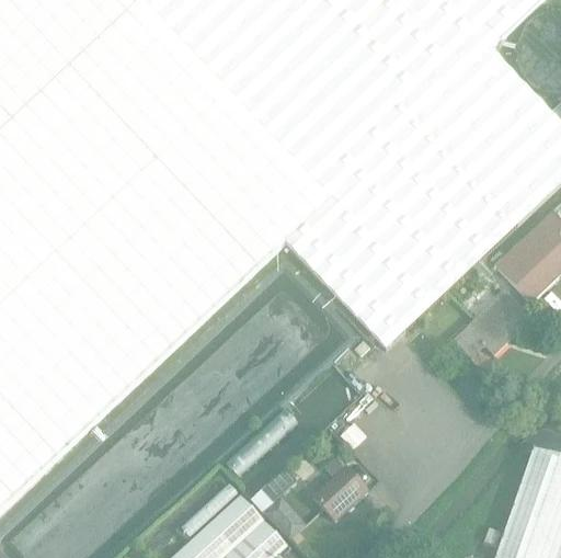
[(0,0),(0,514),(289,243),(390,351),(560,188),(560,125),(491,50),(542,0),(0,0)]
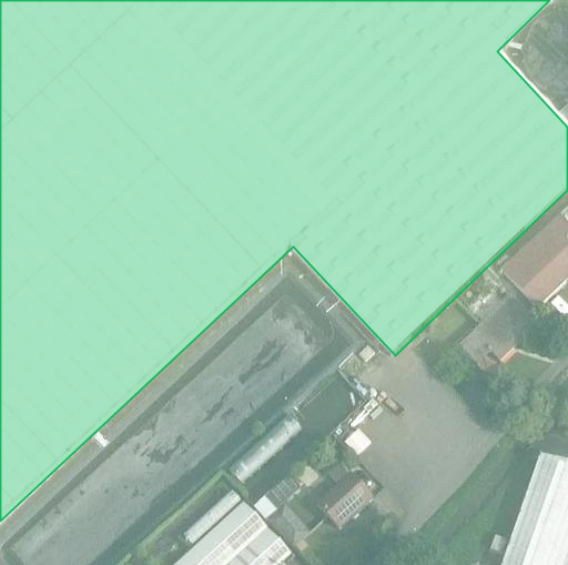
[(567,207),(558,217),(567,226),(567,207)]
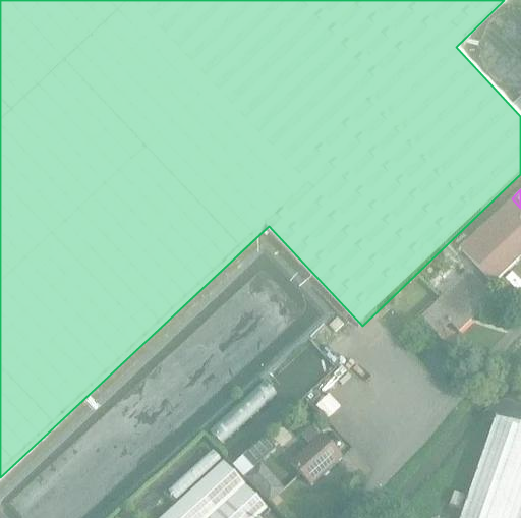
[(520,208),(512,198),(458,249),(474,267),(491,286),(520,259),(520,208)]
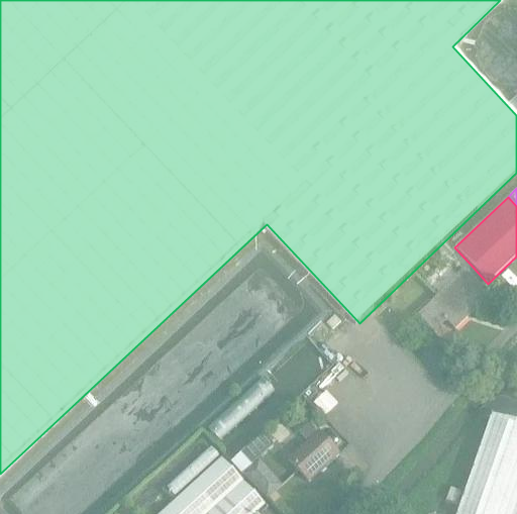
[(455,331),(490,298),(466,272),(417,316),(433,333),(446,321),(455,331)]
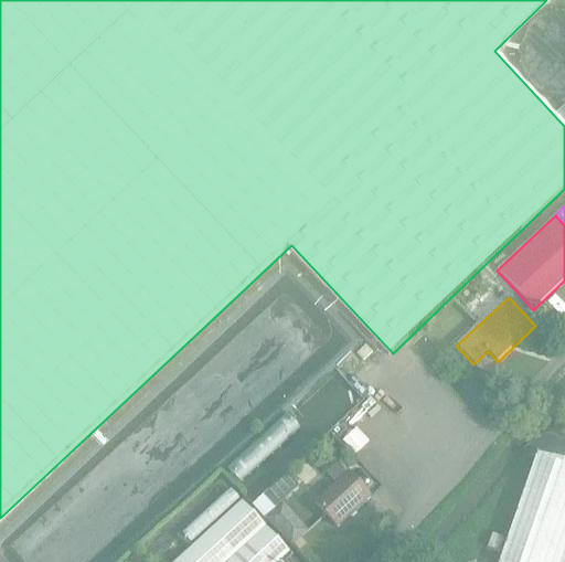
[(564,561),(564,464),(535,454),(499,561),(564,561)]
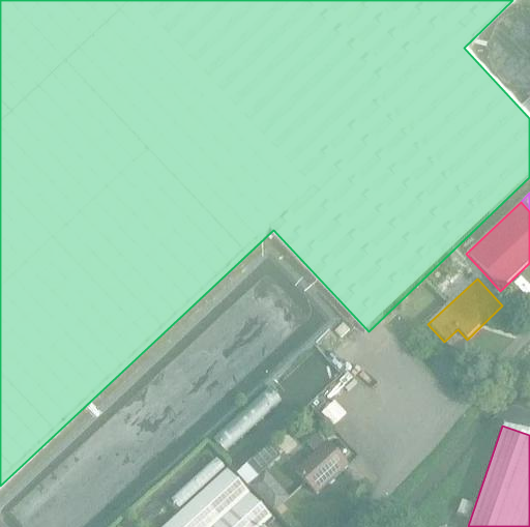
[(316,494),(346,466),(326,444),(325,445),(316,435),(307,444),(316,455),(296,473),(316,494)]
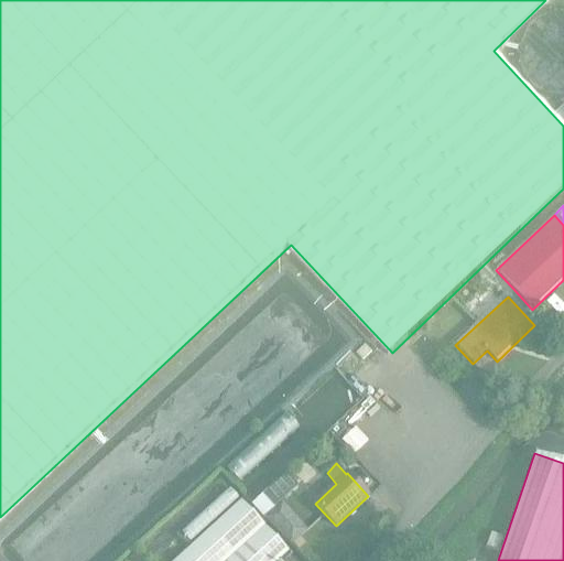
[(262,492),(251,502),(263,515),(269,510),(272,507),(274,505),(263,492),(262,492)]
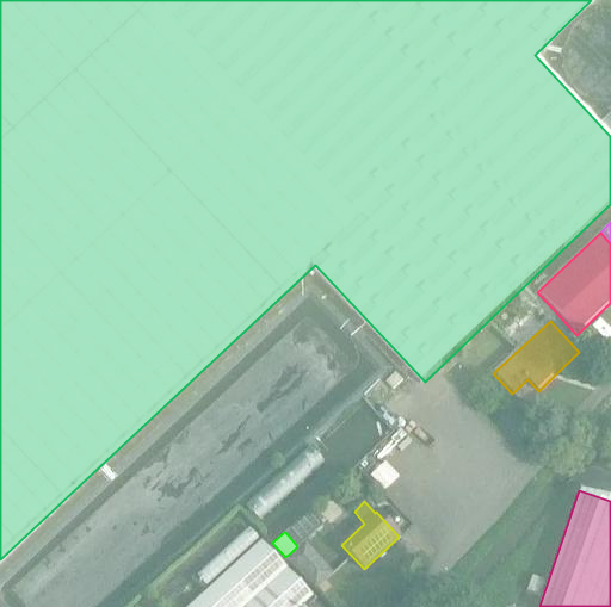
[(304,606),(315,598),(263,539),(186,606),(304,606)]
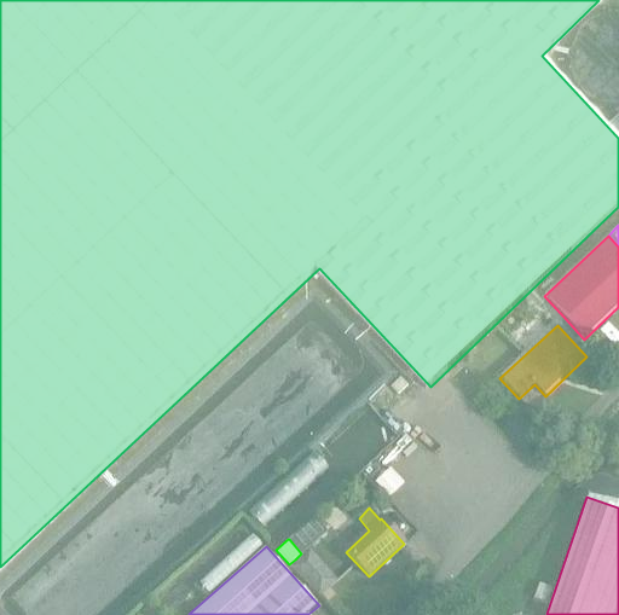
[(295,560),(289,564),(300,576),(316,593),(318,597),(339,579),(310,546),(301,553),(299,556),(295,560)]
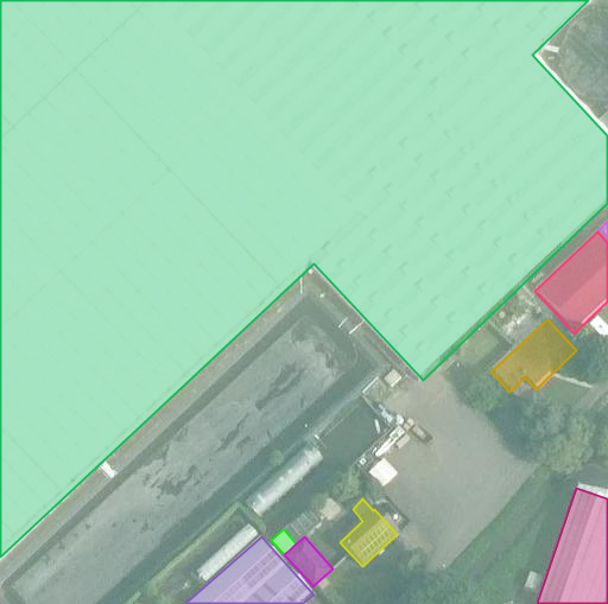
[(525,586),(537,590),(542,574),(530,571),(525,586)]
